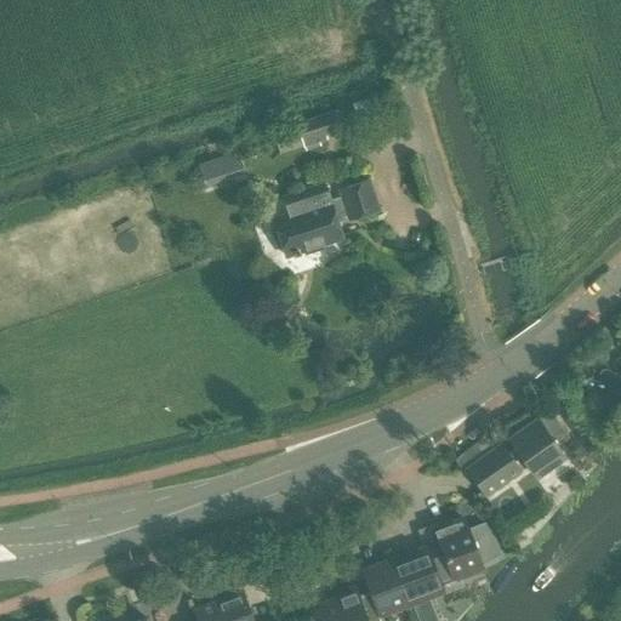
[(325,136),(340,131),(334,112),(296,124),(303,148),(326,141),(325,136)]
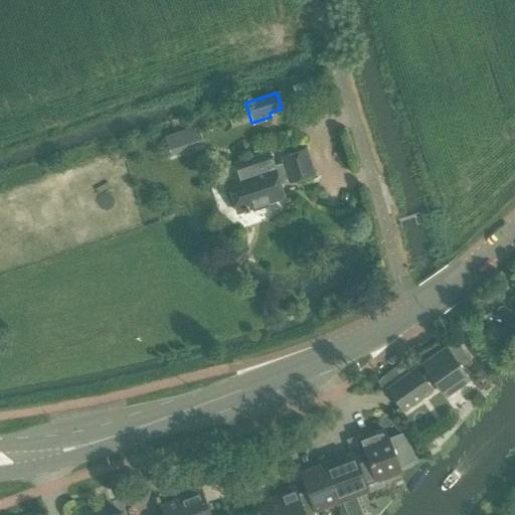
[(201,143),(196,128),(165,138),(170,153),(201,143)]
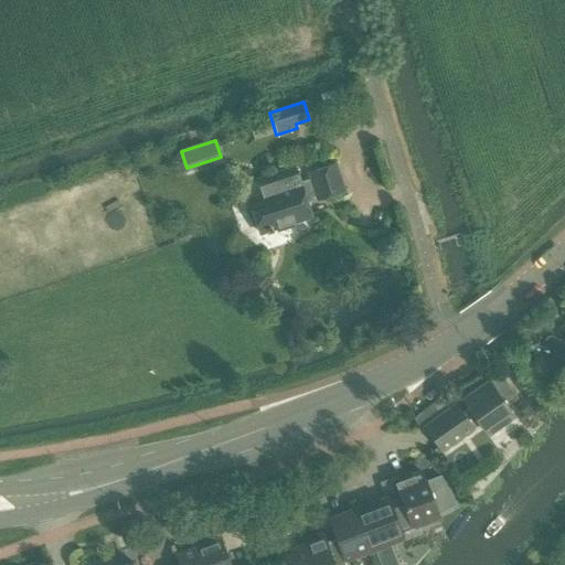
[(308,179),(300,182),(295,168),(257,180),(262,193),(247,199),(259,235),(279,228),(278,222),(290,219),(291,224),(311,217),(305,199),(313,195),(316,201),(344,192),(334,164),(307,173),(308,179)]
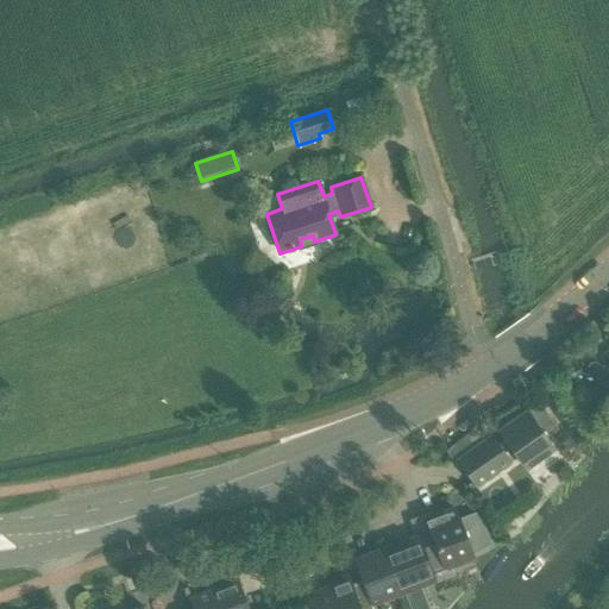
[(451,446),(445,452),(453,463),(457,459),(476,487),(496,472),(510,463),(508,460),(515,456),(525,469),(552,450),(545,438),(557,428),(538,402),(526,410),(497,429),(506,440),(498,446),(490,434),(484,440),(475,428),(469,433),(463,438),(457,441),(451,446)]
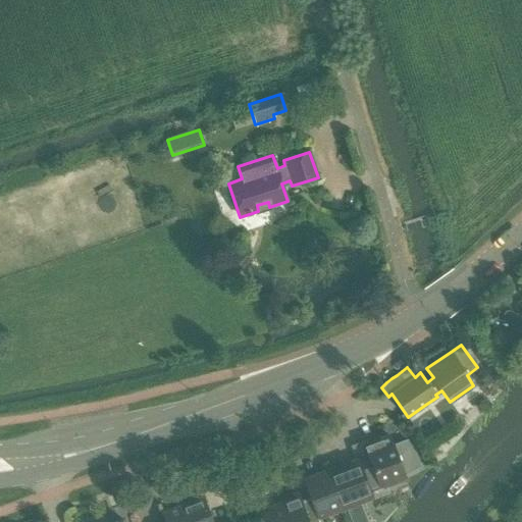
[(420,466),(406,440),(392,446),(388,435),(363,445),(365,450),(352,454),(354,460),(328,470),(343,509),(372,498),(369,487),(377,484),(378,485),(404,476),(403,475),(420,466)]
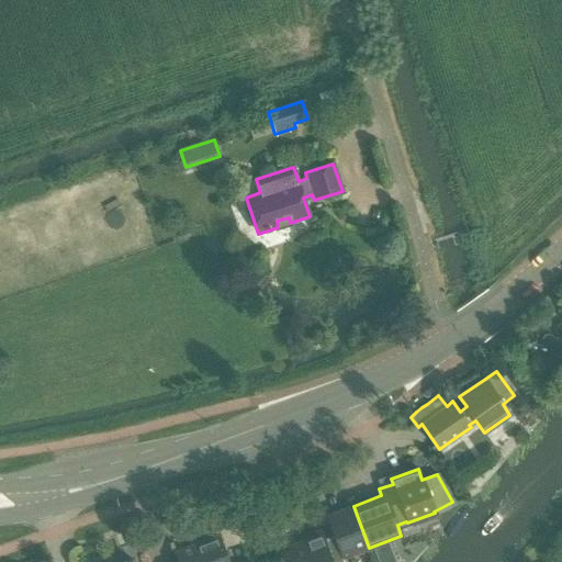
[(346,561),(345,557),(369,548),(353,506),(327,516),(335,536),(323,541),(321,535),(278,551),(281,561),(346,561)]
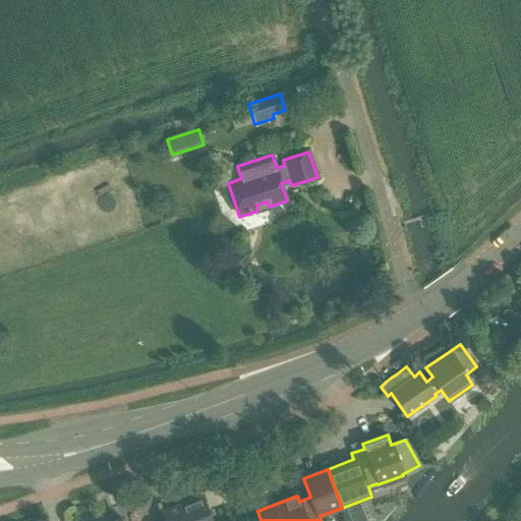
[(211,520),(201,498),(162,513),(162,514),(163,513),(165,520),(211,520)]
